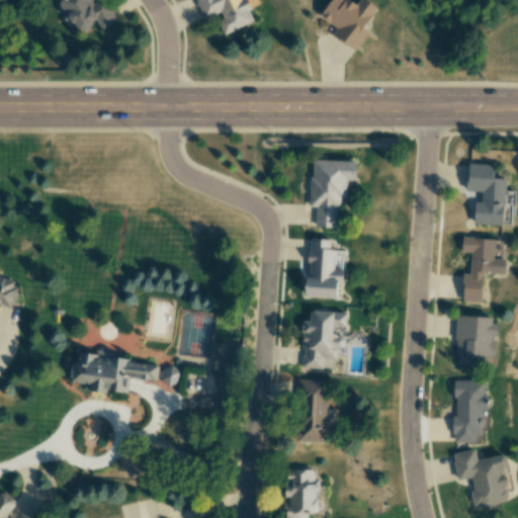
[(57,0),(79,33),(96,22),(101,30),(117,19),(104,0),(57,0)]
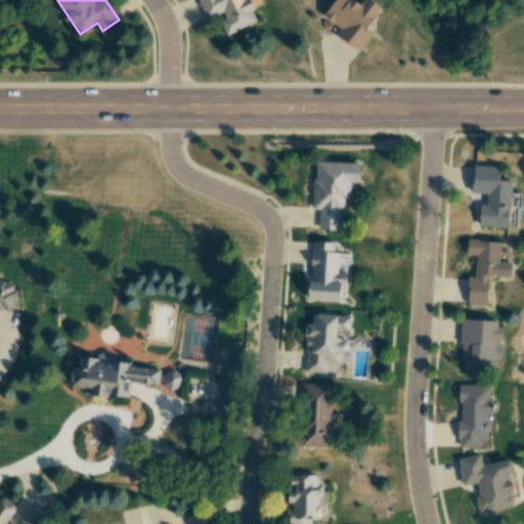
[(226,36),(257,22),(252,9),(263,4),(260,0),(198,0),(208,22),(217,17),(226,36)]
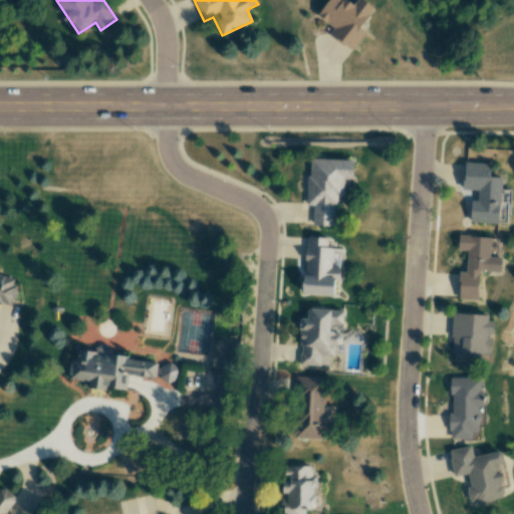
[(374,8),(362,0),(357,0),(353,5),(346,0),(327,0),(316,15),(333,28),(329,34),(351,51),(365,32),(359,27),(374,8)]
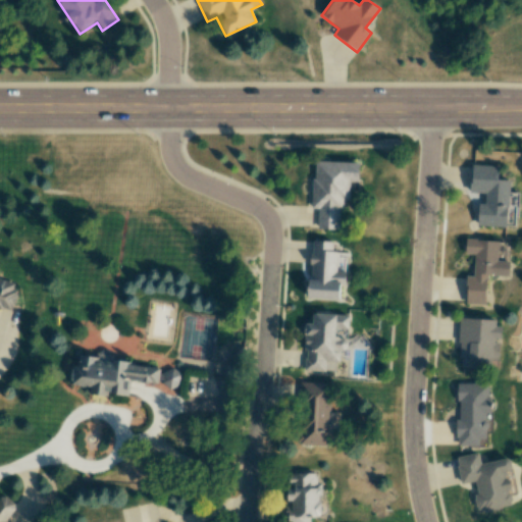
[(359,162),(313,161),(312,208),(318,208),(317,228),(340,229),(341,200),(349,201),(350,181),(358,181),(359,162)]
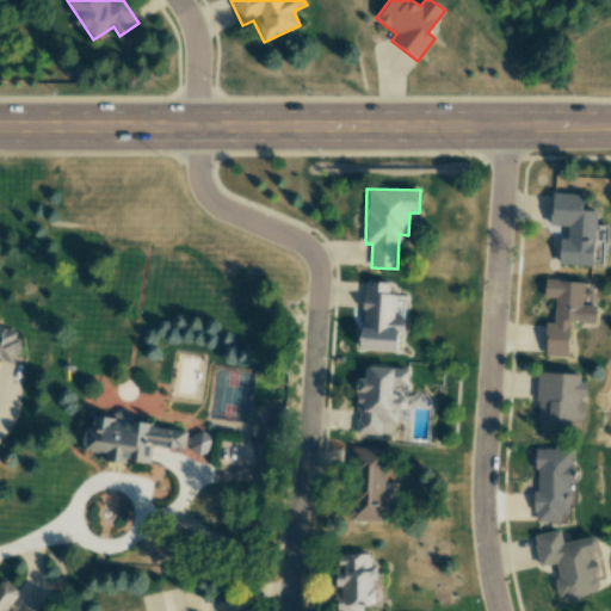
[(592,266),(596,211),(582,210),(582,195),(551,192),(549,226),(568,227),(567,239),(560,238),(557,264),(592,266)]
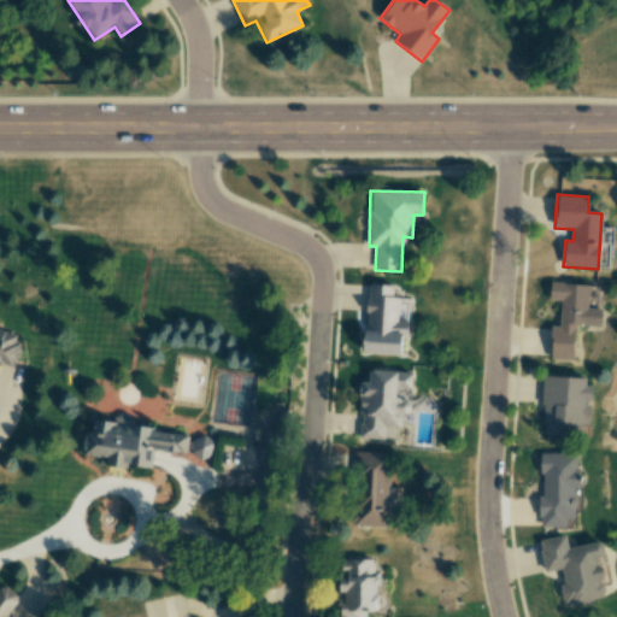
[(588,285),(550,282),(548,300),(559,300),(558,327),(552,327),(550,359),(573,360),(575,324),(600,325),(601,309),(587,309),(588,285)]
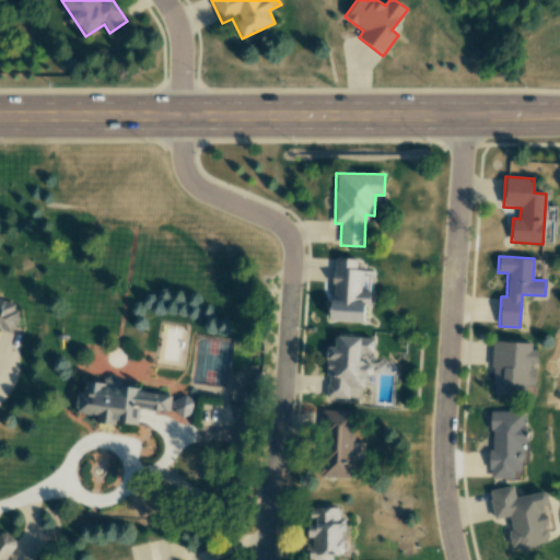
[(363,322),(364,304),(370,304),(371,291),(363,291),(364,270),(357,269),(357,259),(334,258),(330,319),(363,322)]
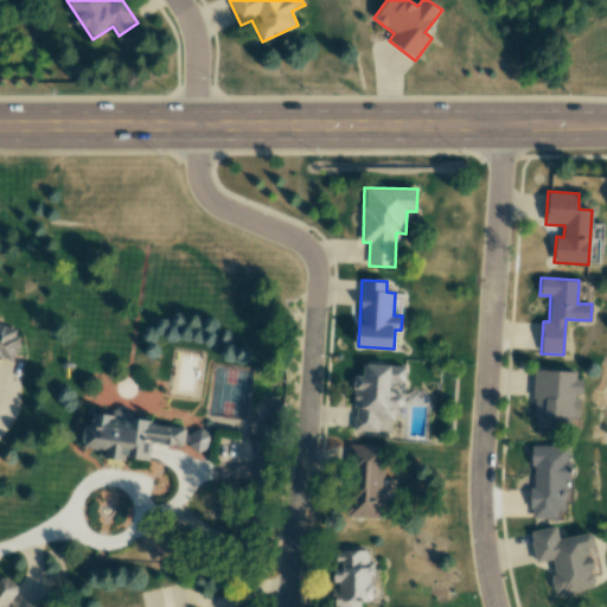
[(0,357),(14,362),(19,342),(14,328),(0,325),(0,357)]
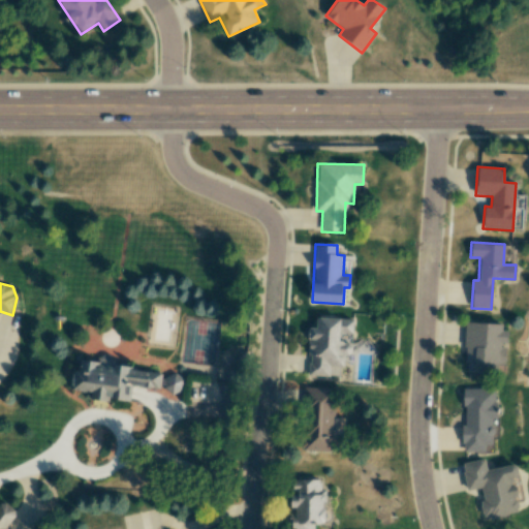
[(352,319),(316,318),(316,328),(309,328),(307,375),(340,376),(340,367),(344,368),(344,354),(351,354),(352,319)]
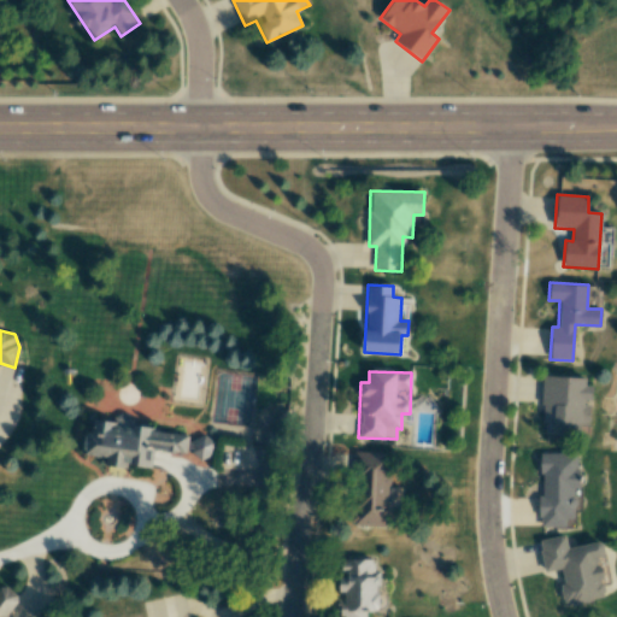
[(591,378),(545,376),(541,434),(588,436),(589,403),(591,378)]
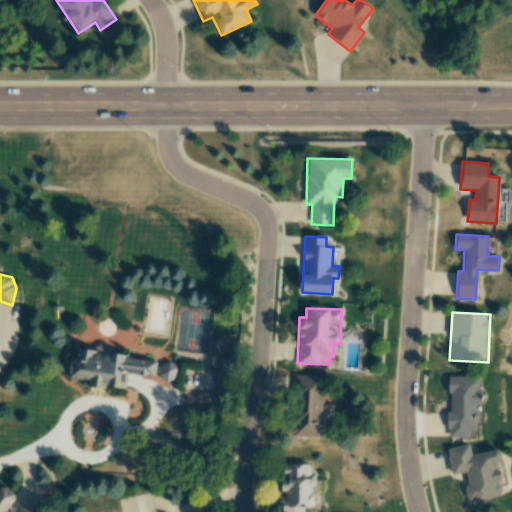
[(156,360),(110,354),(111,344),(98,343),(98,350),(78,348),(77,359),(69,358),(67,376),(88,379),(87,385),(124,390),(127,373),(154,377),(156,360)]
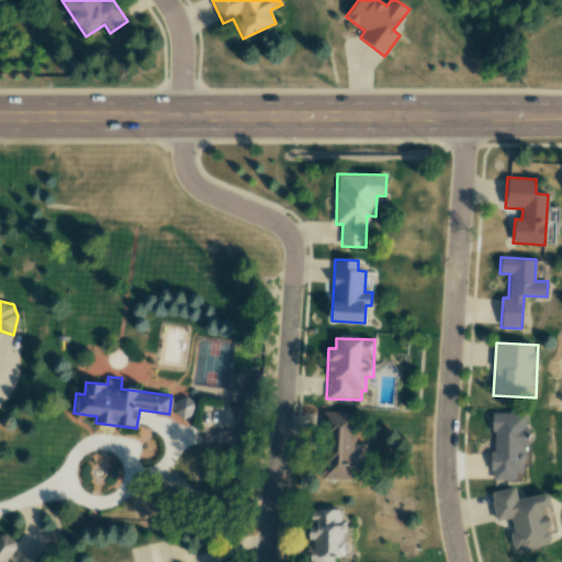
[(191,420),(195,402),(178,397),(172,416),(191,420)]
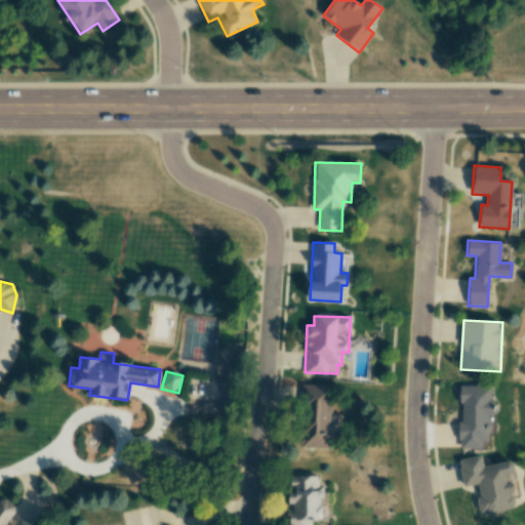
[(329,448),(331,386),(303,385),(300,447),(329,448)]
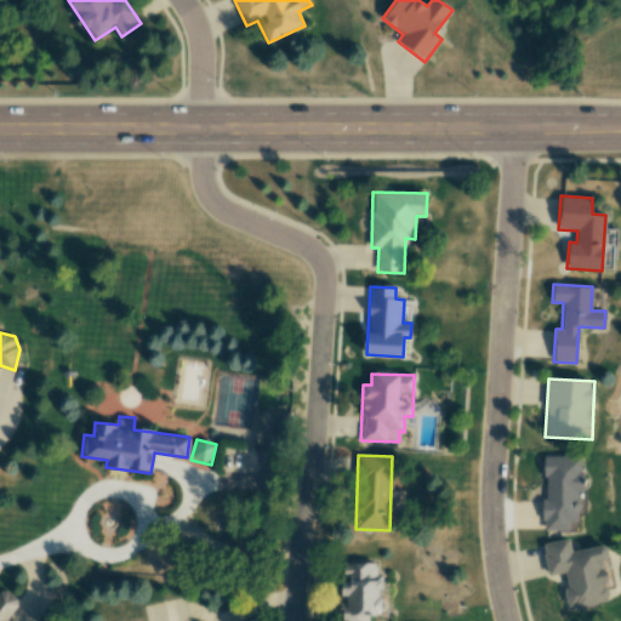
[(569,530),(569,522),(577,522),(577,491),(582,491),(582,456),(545,456),(545,501),(542,501),(542,530),(569,530)]
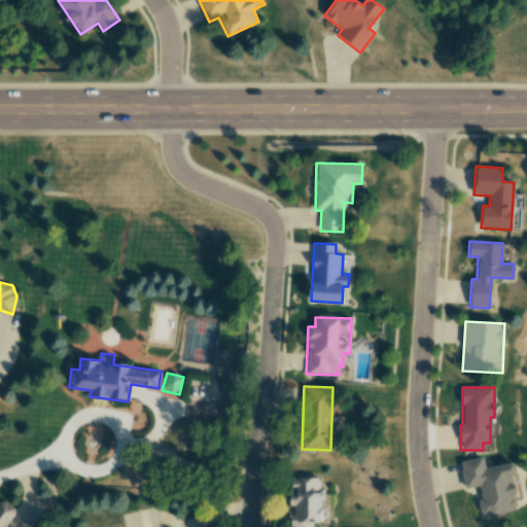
[(460,461),(464,489),(479,487),(483,517),(517,512),(512,477),(517,477),(515,463),(484,467),(483,457),(460,461)]
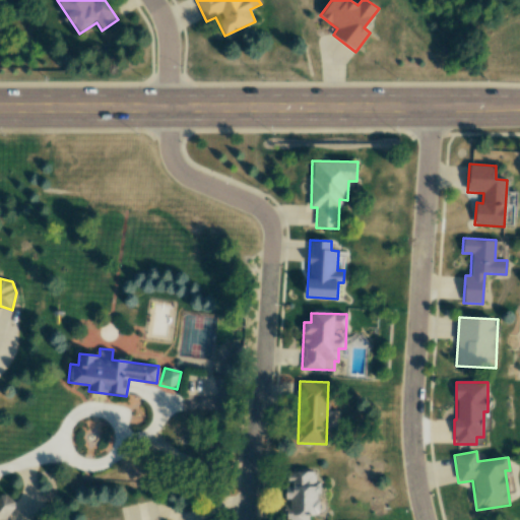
[(320,515),(319,480),(315,480),(315,470),(287,471),(287,486),(284,486),(284,519),(309,519),(309,515),(320,515)]
